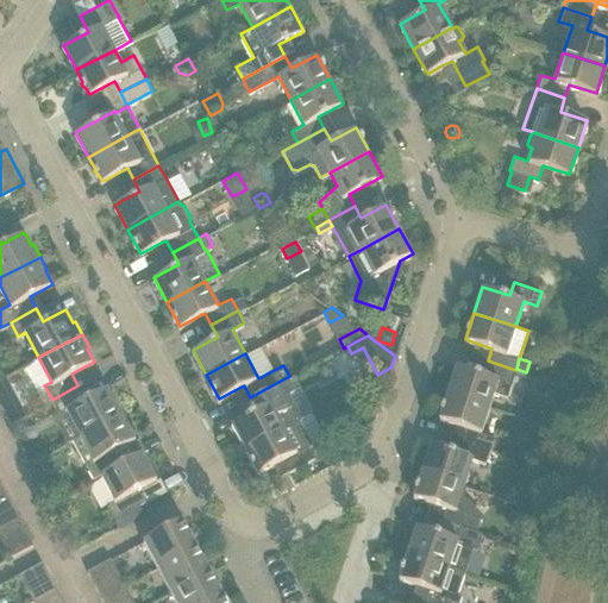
[(457,365),(447,391),(489,404),(494,391),(507,395),(515,370),(488,360),(483,374),(457,365)]
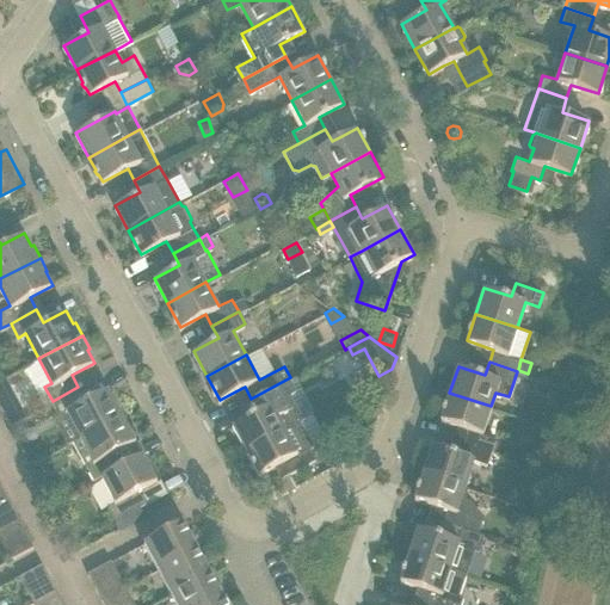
[(247,415),(233,424),(246,449),(284,427),(300,419),(303,418),(290,393),(296,389),(290,377),(251,399),(258,411),(247,415)]
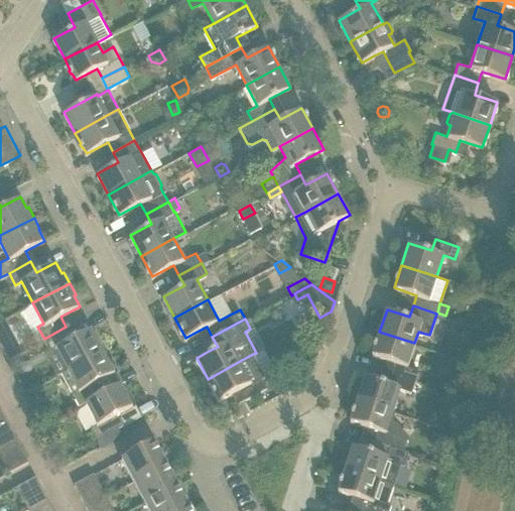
[(44,339),(30,346),(35,356),(49,348),(50,351),(56,348),(68,368),(96,353),(104,349),(98,338),(97,339),(96,338),(91,328),(72,338),(66,327),(44,339)]
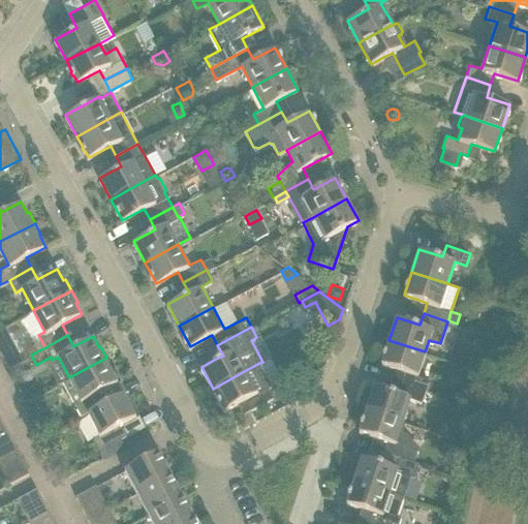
[(405,371),(401,381),(426,390),(429,378),(417,374),(425,351),(389,340),(381,363),(405,371)]
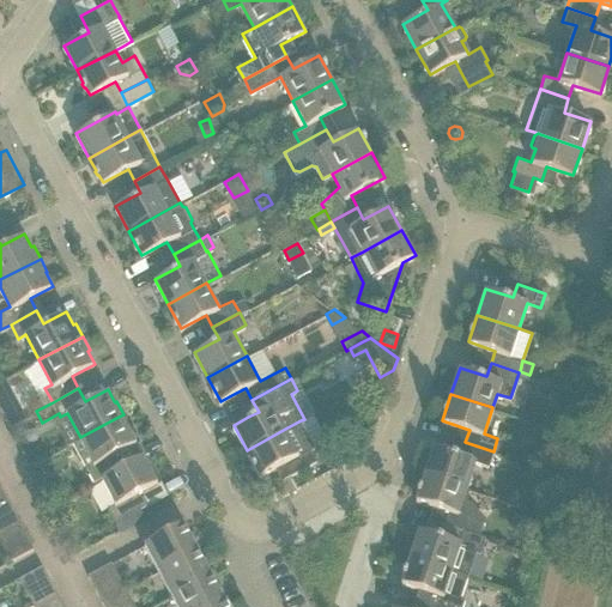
[(18,401),(2,410),(11,425),(26,417),(18,401)]
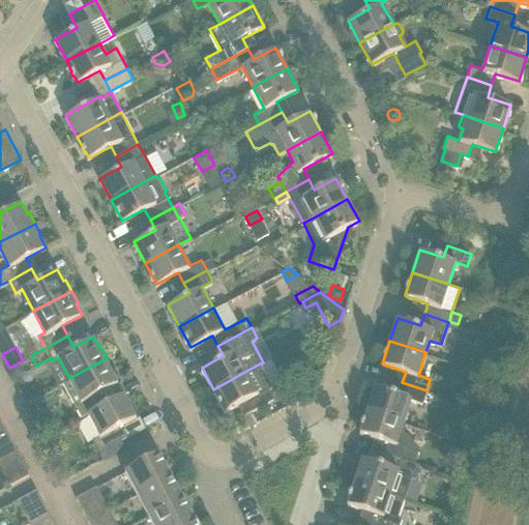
[(98,362),(69,378),(75,388),(71,397),(82,415),(87,412),(104,404),(98,395),(97,392),(98,391),(104,389),(117,382),(111,371),(113,370),(107,358),(98,362)]
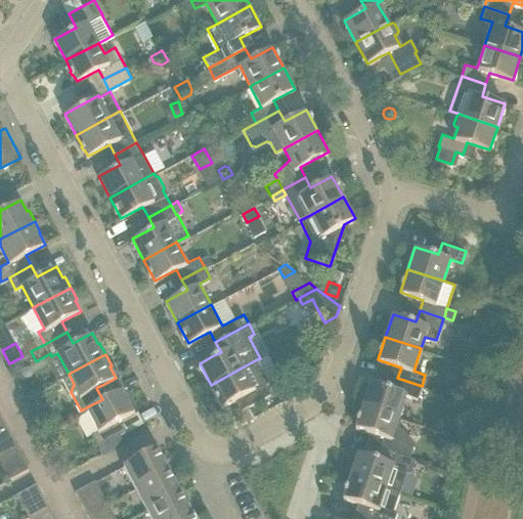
[(244,366),(211,385),(222,405),(235,398),(244,394),(249,404),(271,392),(273,391),(257,359),(244,366)]
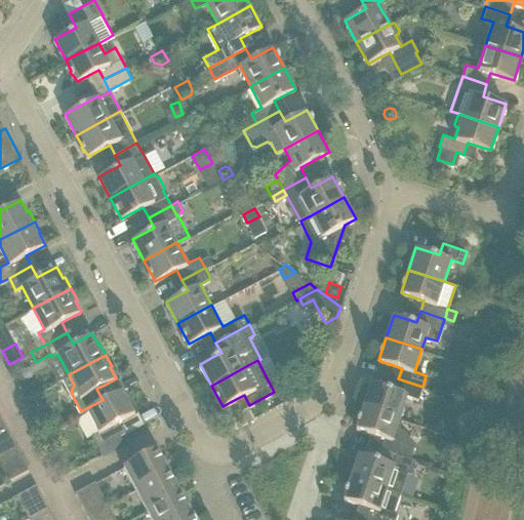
[(371,383),(364,405),(399,416),(407,395),(418,398),(422,387),(398,378),(395,390),(371,383)]
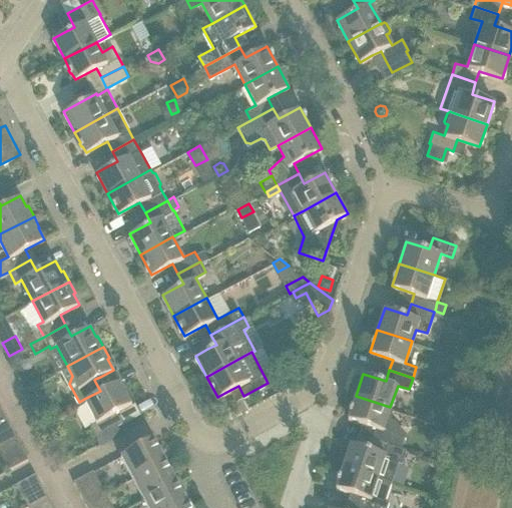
[(284,374),(272,380),(276,388),(288,382),(284,374)]
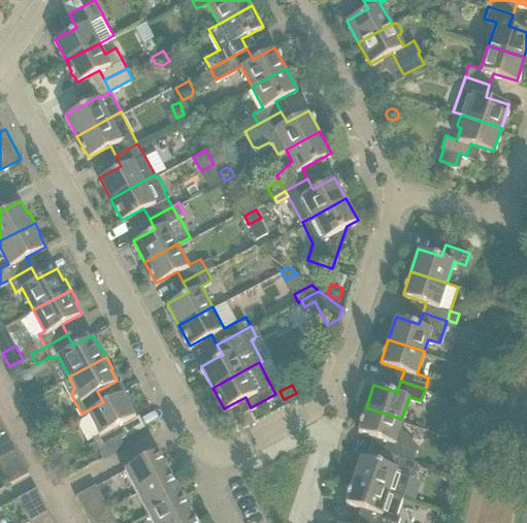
[(103,402),(87,411),(98,431),(99,432),(98,433),(93,436),(98,447),(99,448),(122,436),(116,425),(135,415),(129,402),(130,401),(125,391),(109,398),(103,402)]
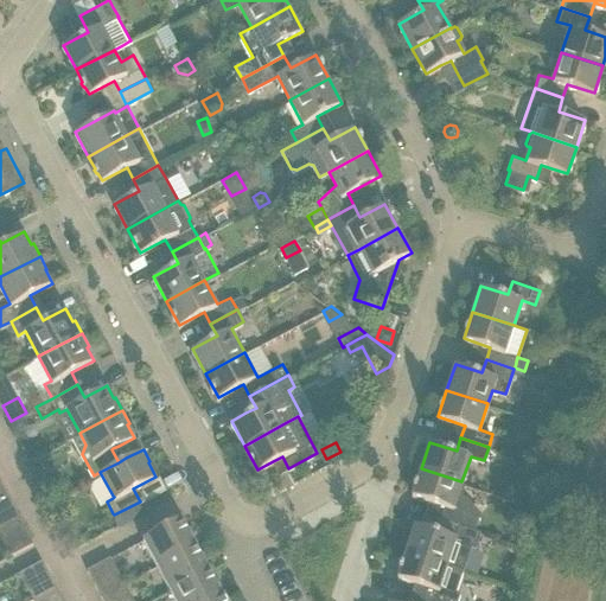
[(421,468),(412,494),(429,499),(439,503),(434,516),(442,518),(463,524),(470,528),(474,529),(480,511),(466,496),(458,493),(461,481),(421,468)]
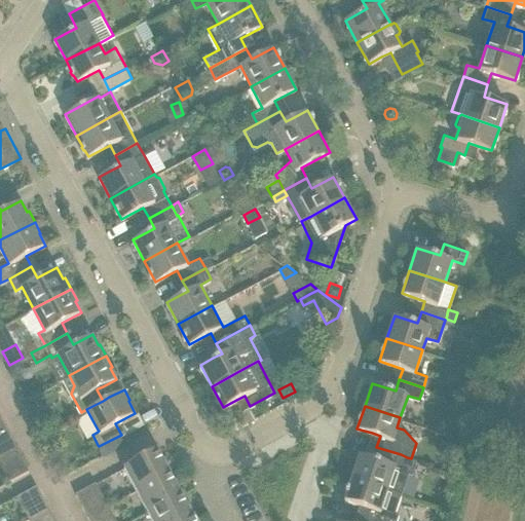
[(0,426),(0,455),(16,446),(5,424),(0,426)]
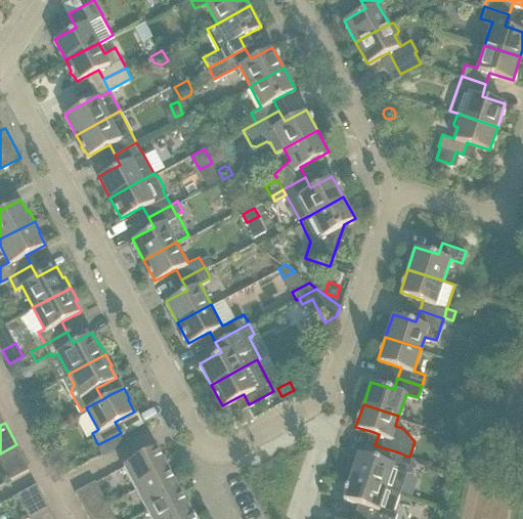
[(443,431),(437,447),(450,451),(455,435),(443,431)]
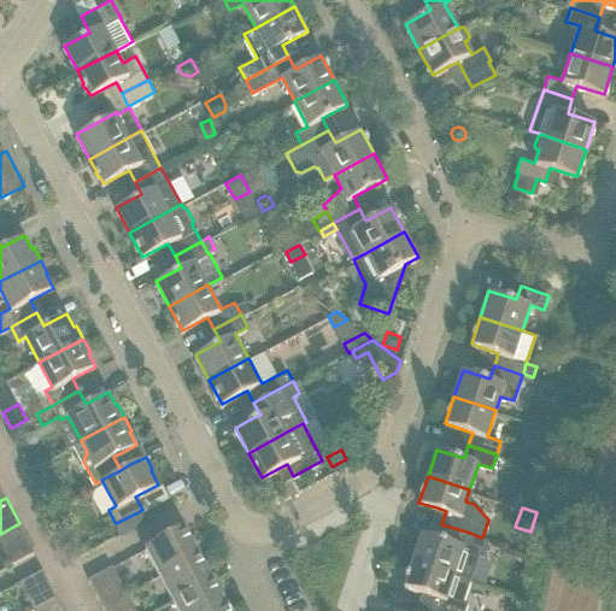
[(19,523),(0,534),(0,541),(11,562),(34,550),(19,523)]
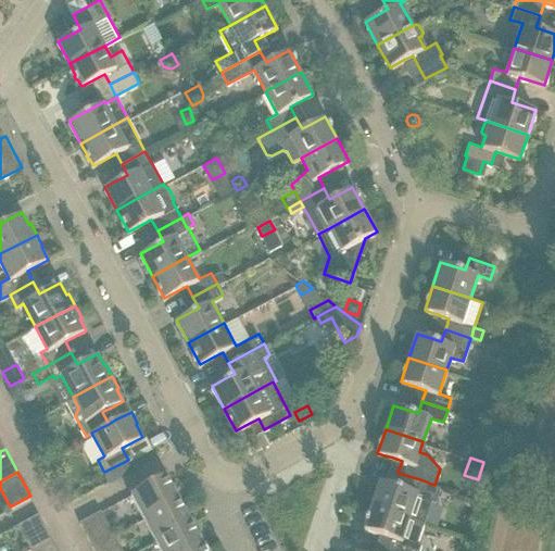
[(130,492),(143,516),(178,498),(165,474),(130,492)]
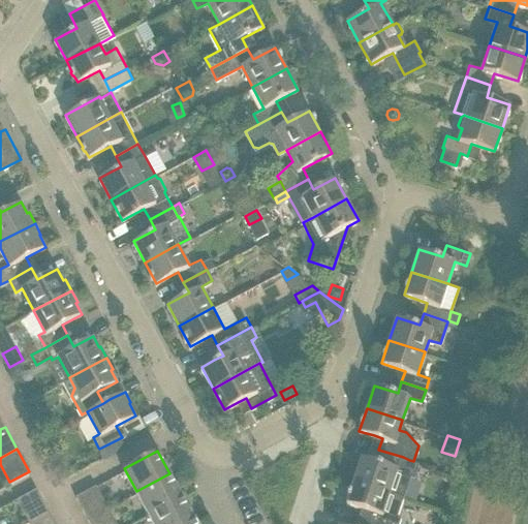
[(409,460),(403,457),(385,452),(382,463),(362,456),(353,480),(404,495),(411,475),(414,476),(418,462),(413,461),(409,460)]
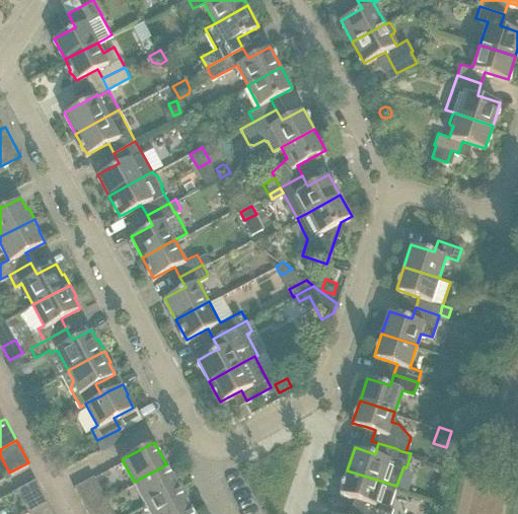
[(134,482),(145,503),(177,486),(166,464),(134,482)]
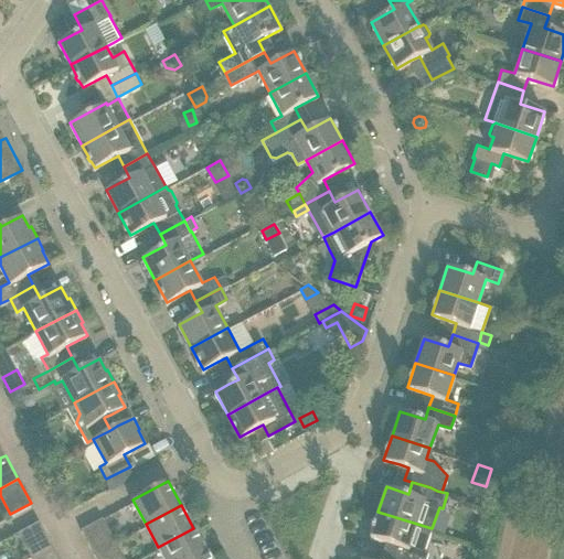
[(401,558),(426,558),(429,551),(425,550),(433,529),(432,528),(378,512),(370,536),(395,544),(391,556),(401,558)]
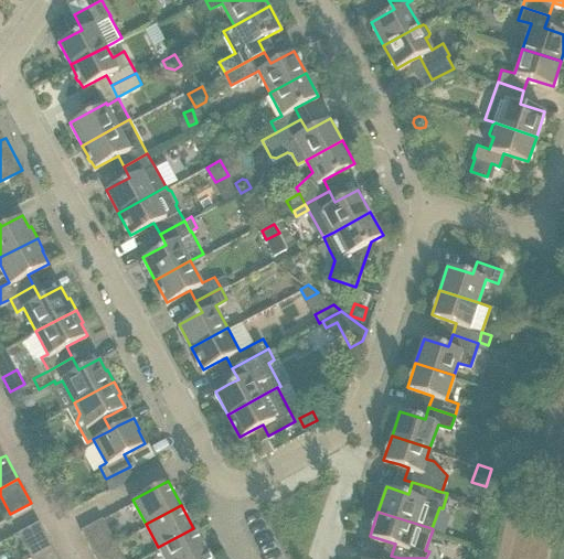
[(82,527),(94,551),(114,540),(102,516),(82,527)]
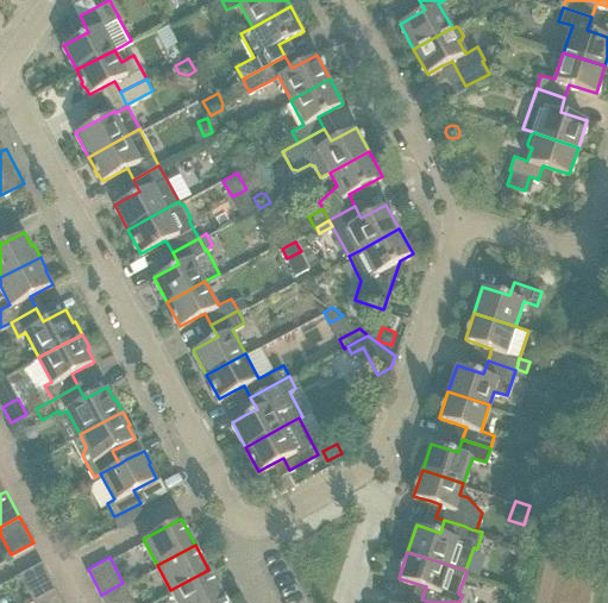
[(19,572),(33,598),(56,585),(43,559),(19,572)]
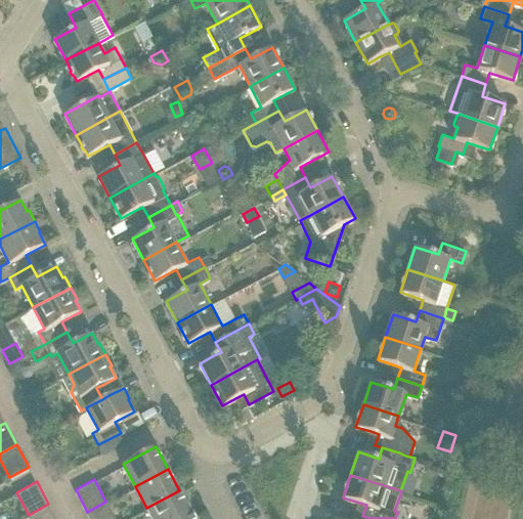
[(146,508),(153,518),(177,518),(191,512),(179,490),(146,508)]
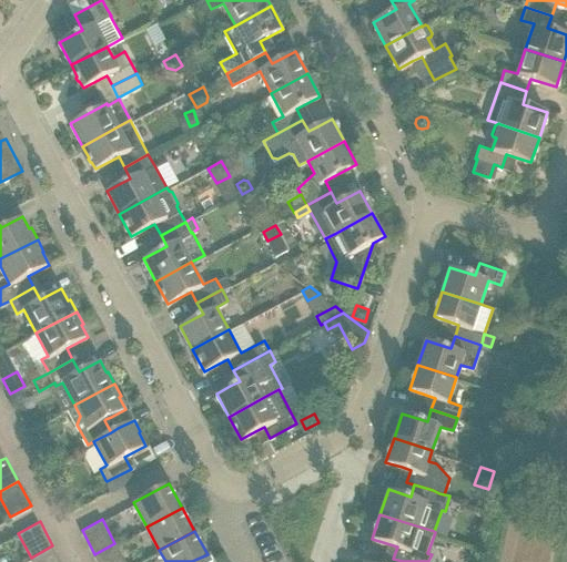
[(94,554),(98,561),(124,561),(114,543),(94,554)]
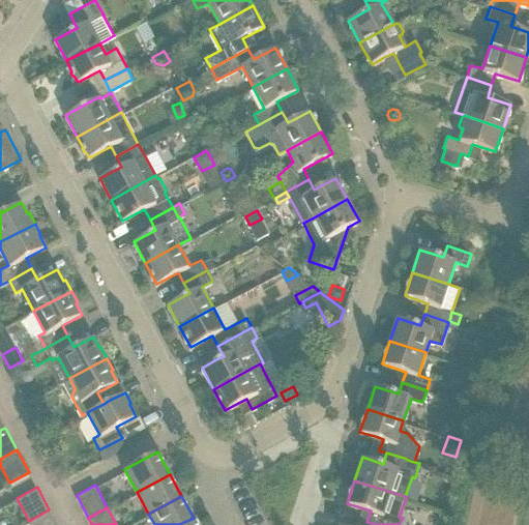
[(29,521),(30,524),(56,524),(49,509),(29,521)]
